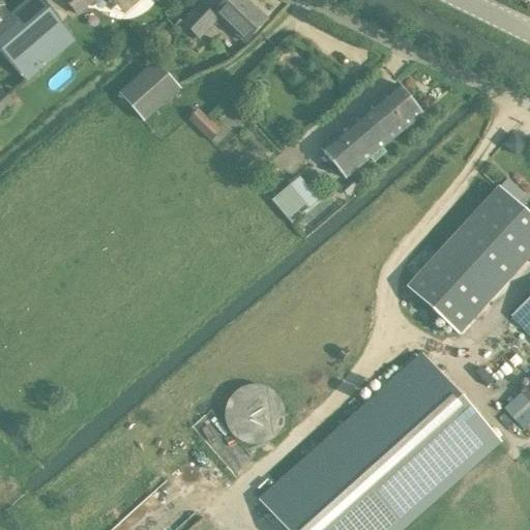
[(0,51),(26,83),(75,41),(39,0),(15,22),(0,4),(0,51)]
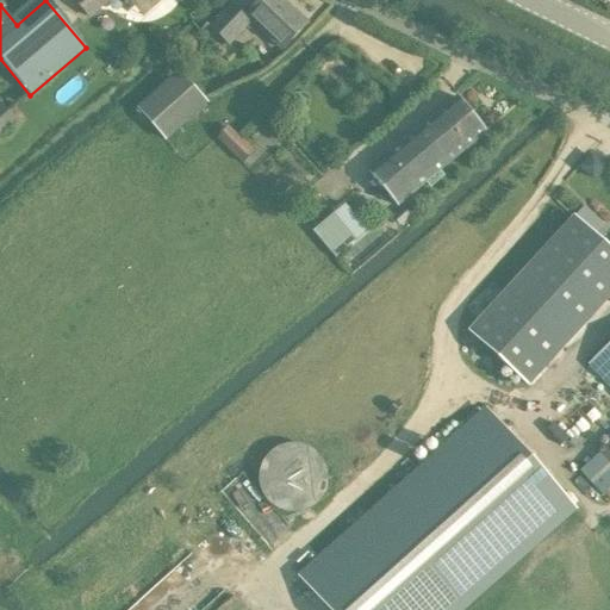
[(73,0),(88,17),(107,0),(120,0),(123,1),(124,4),(126,5),(128,4),(129,2),(134,7),(138,2),(142,6),(142,8),(147,7),(151,7),(155,5),(157,4),(160,2),(161,0),(73,0)]
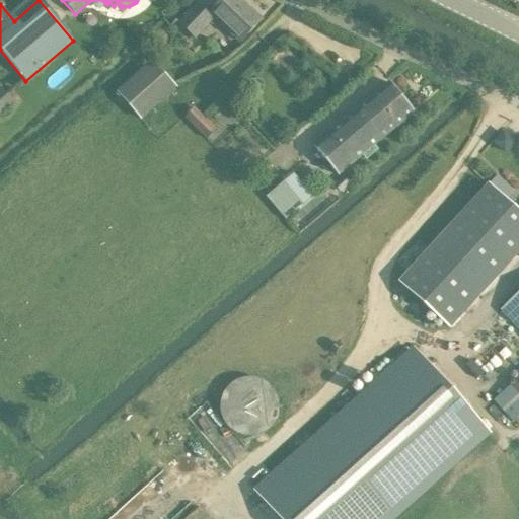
[(239,43),(261,20),(238,0),(223,0),(210,14),(239,43)]
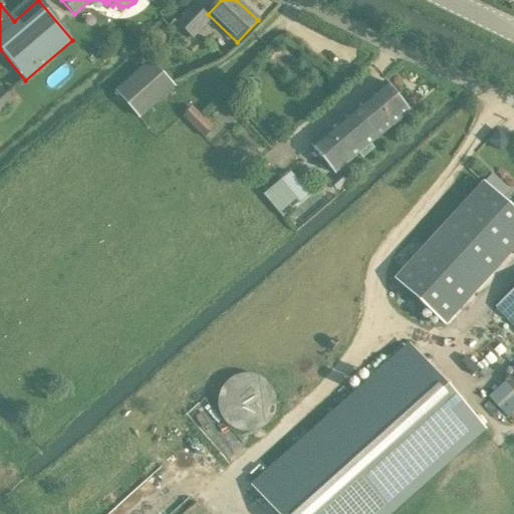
[(191,38),(210,19),(195,5),(177,23),(191,38)]
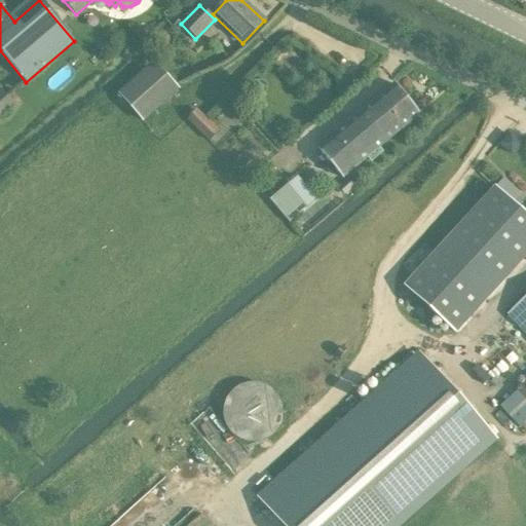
[(139,119),(176,85),(154,62),(117,95),(139,119)]
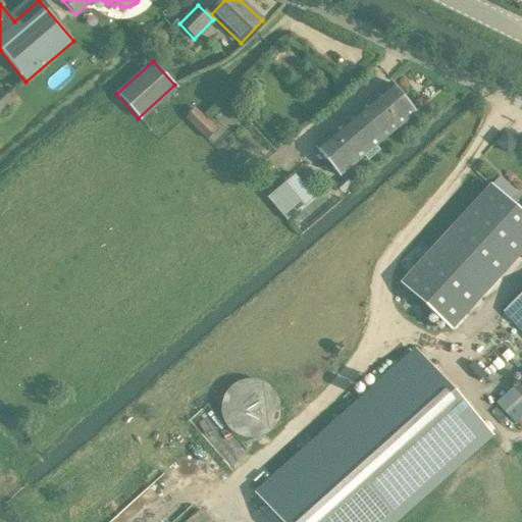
[(340,176),(413,112),(388,84),(314,147),(340,176)]
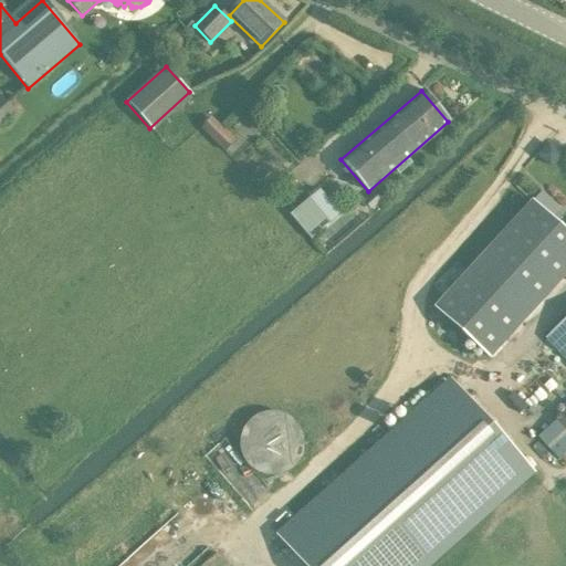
[(0,126),(16,114),(0,95),(0,94),(0,126)]
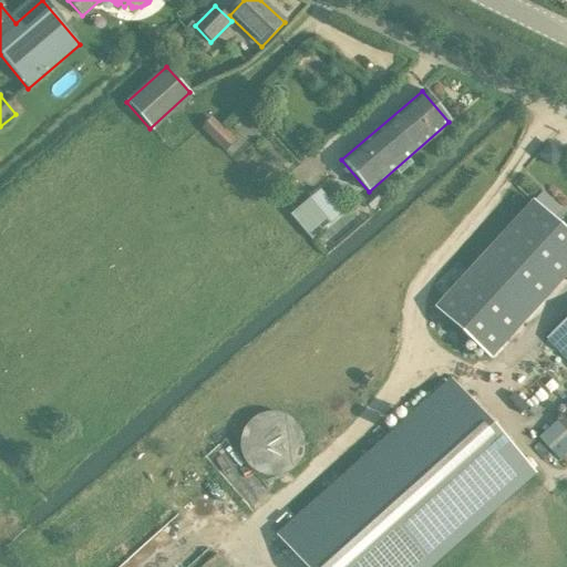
[(200,130),(225,153),(236,142),(212,117),(200,130)]
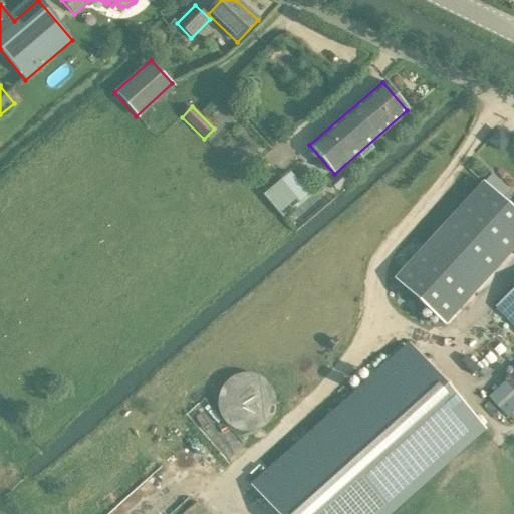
[(339,176),(329,185),(335,192),(345,183),(339,176)]
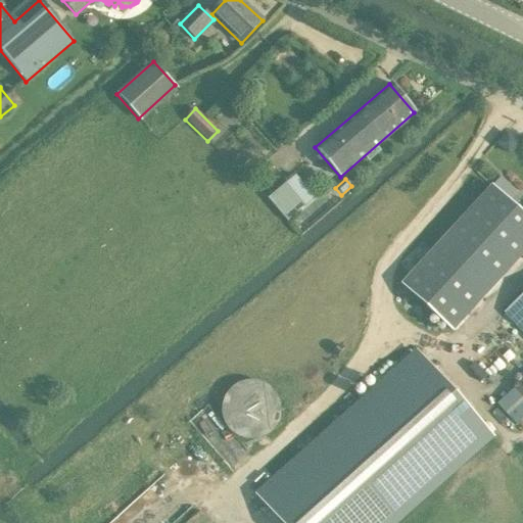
[(307,204),(287,181),(268,197),(287,221),(307,204)]
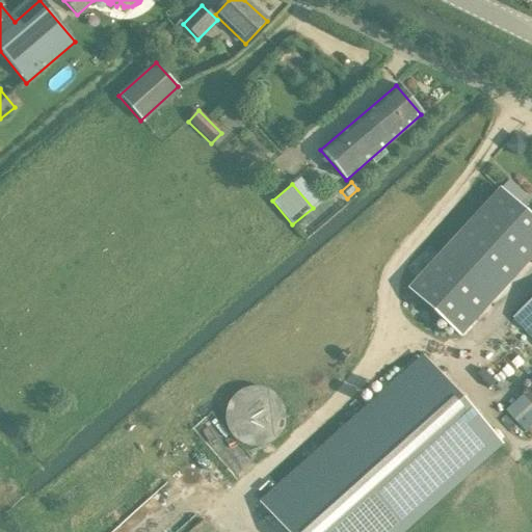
[(413,286),(463,334),(531,254),(531,216),(498,187),(413,286)]
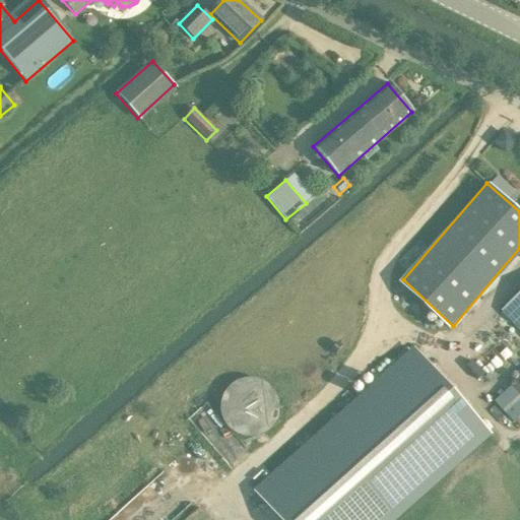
[(519,330),(519,293),(501,310),(519,330)]
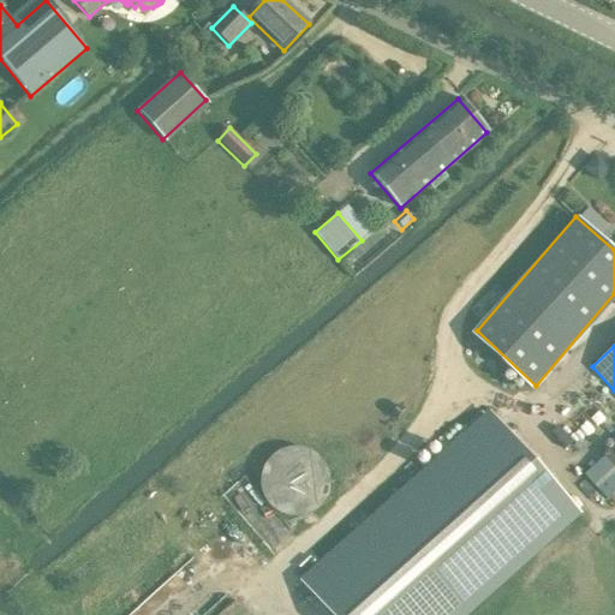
[(489,411),(299,580),(329,614),(469,614),(581,515),(489,411)]
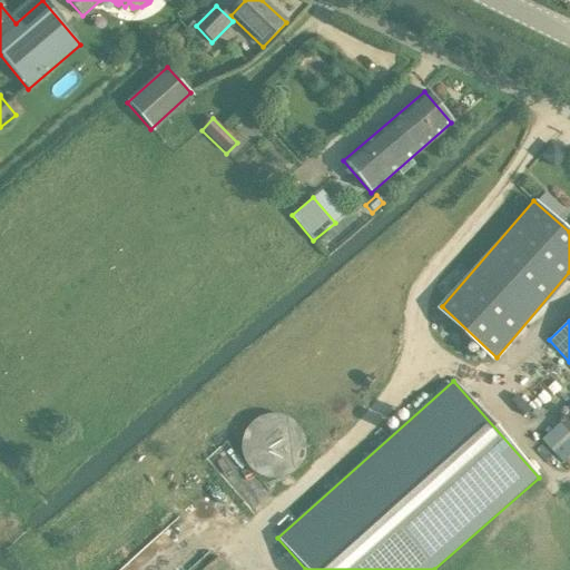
[(258,481),(310,463),(290,410),(238,428),(258,481)]
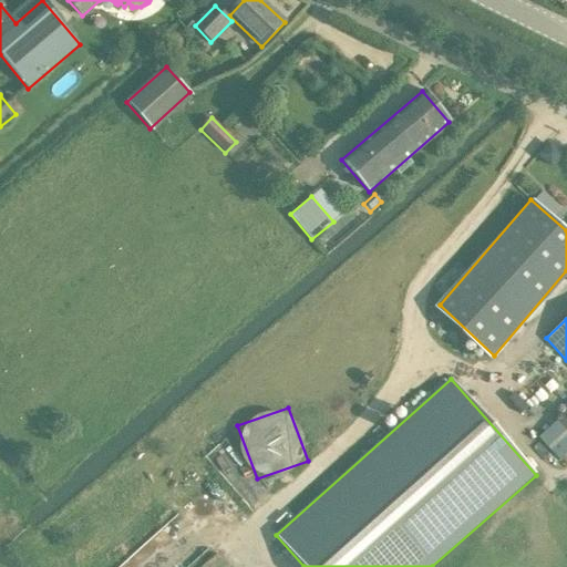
[(566,409),(555,420),(556,421),(538,437),(559,461),(566,453),(566,409)]
